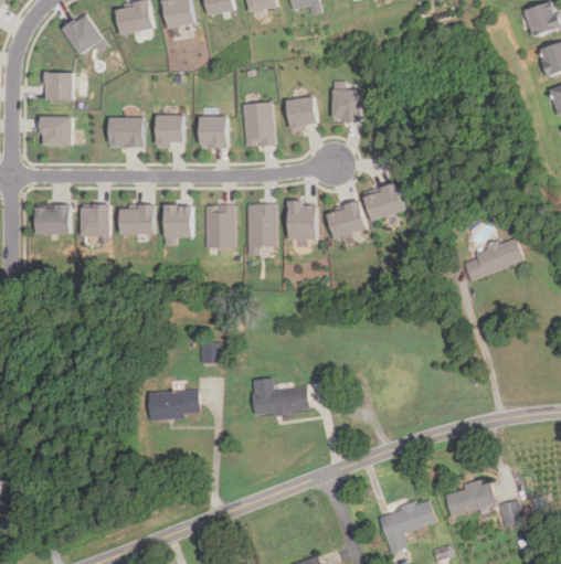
[(147,0),(113,7),(118,35),(152,29),(147,0)]
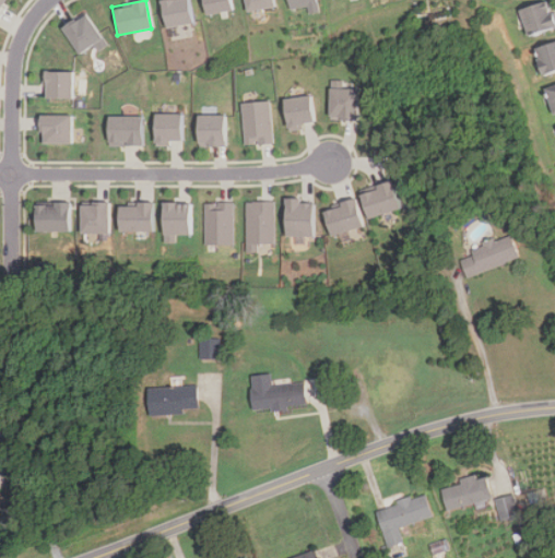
[(190,23),(185,0),(157,0),(164,30),(190,23)]
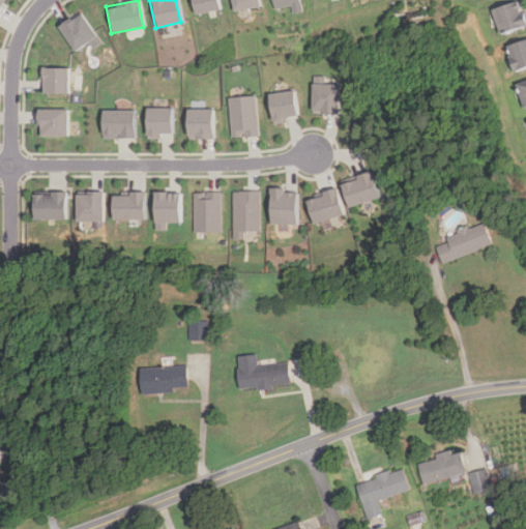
[(190,0),(193,15),(217,10),(215,0),(190,0)]
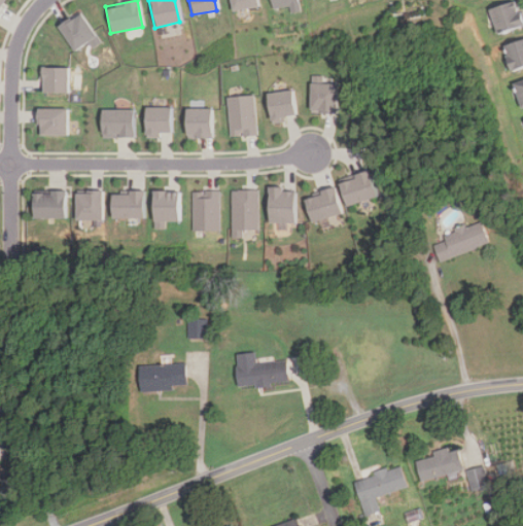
[(256,6),(254,0),(227,0),(230,11),(256,6)]
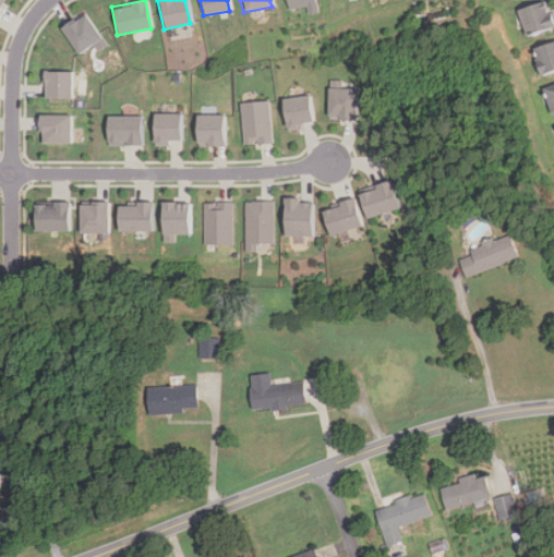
[(281,0),(284,10),(302,7),(303,14),(313,12),(311,0),(281,0)]
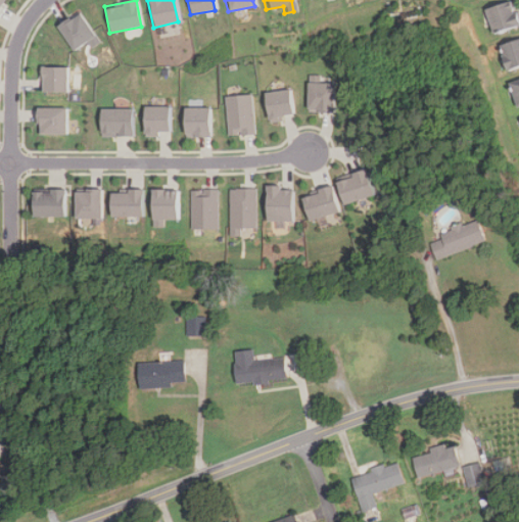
[(518,26),(512,1),(483,10),(490,35),(518,26)]
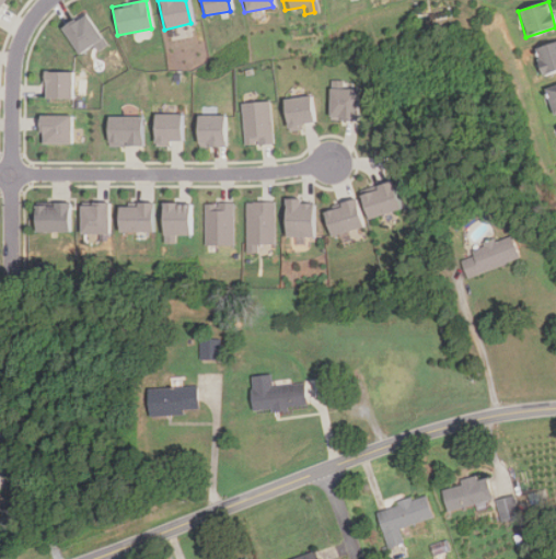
[(91,45),(95,51),(105,45),(83,14),(60,31),(77,55),(91,45)]
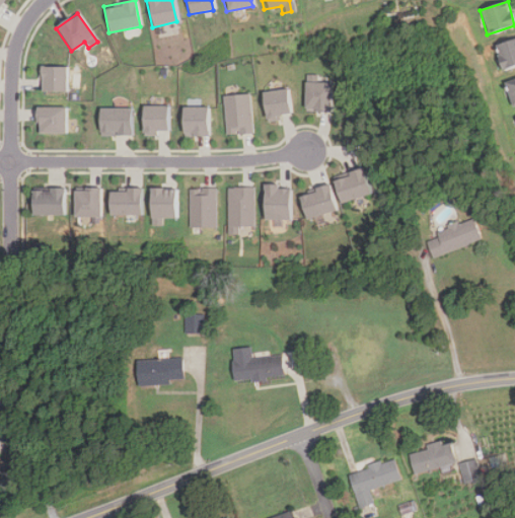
[(514,66),(514,38),(493,47),(502,71),(514,66)]
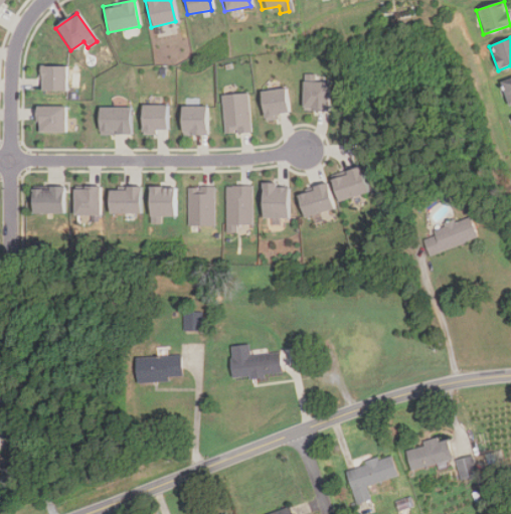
[(64,65),(35,66),(35,79),(40,79),(40,92),(64,91),(64,65)]
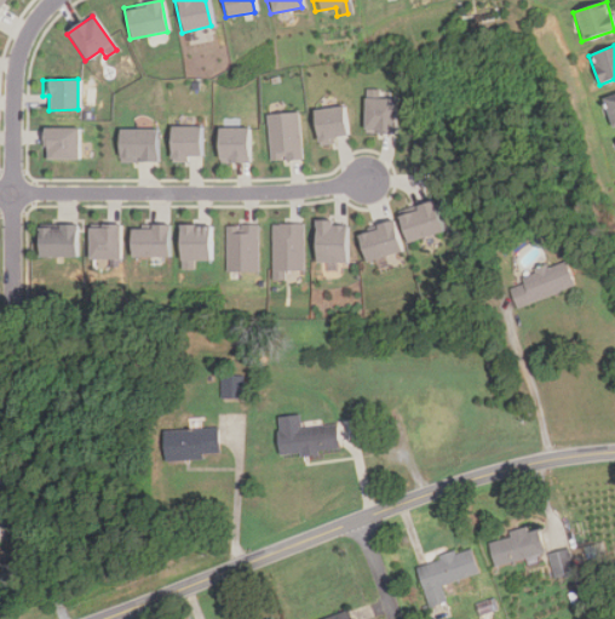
[(395,133),(395,98),(386,98),(386,91),(363,91),(362,133),(395,133)]
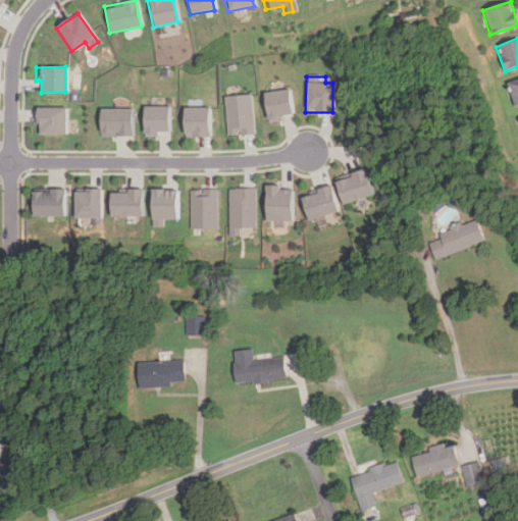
[(514,108),(517,106),(517,77),(506,82),(514,108)]
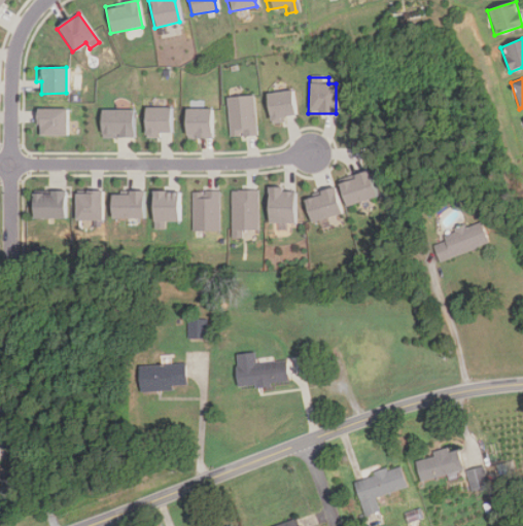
[(293,116),(291,91),(266,94),(269,124),(283,123),(282,117),(293,116)]
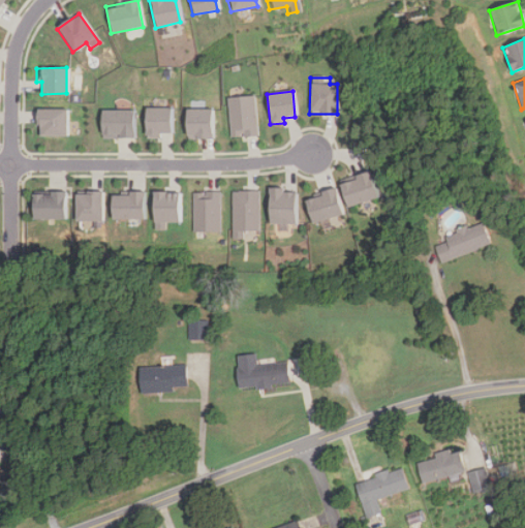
[(255,136),(253,96),(225,97),(227,137),(241,136),(241,137),(255,136)]
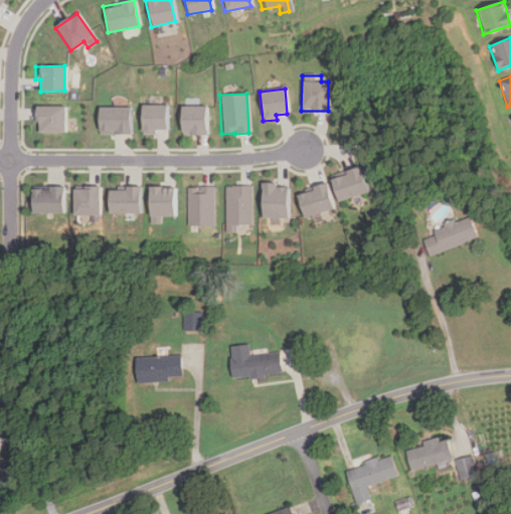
[(141,106),(141,135),(155,135),(154,131),(166,131),(165,105),(141,106)]
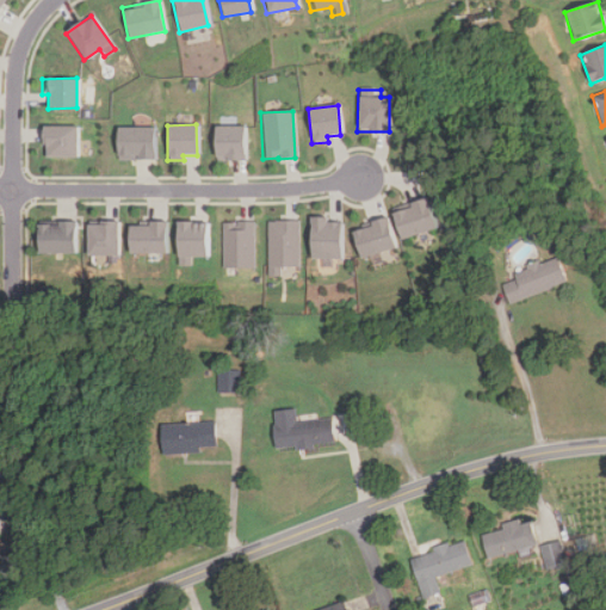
[(42,156),(76,158),(76,127),(42,125),(42,156)]
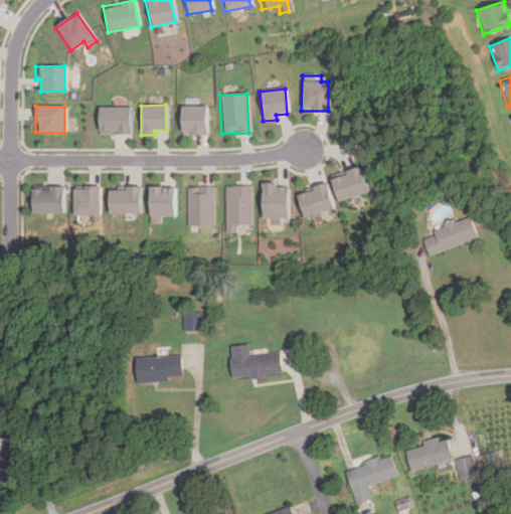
[(181,136),(205,135),(205,106),(180,107),(181,136)]
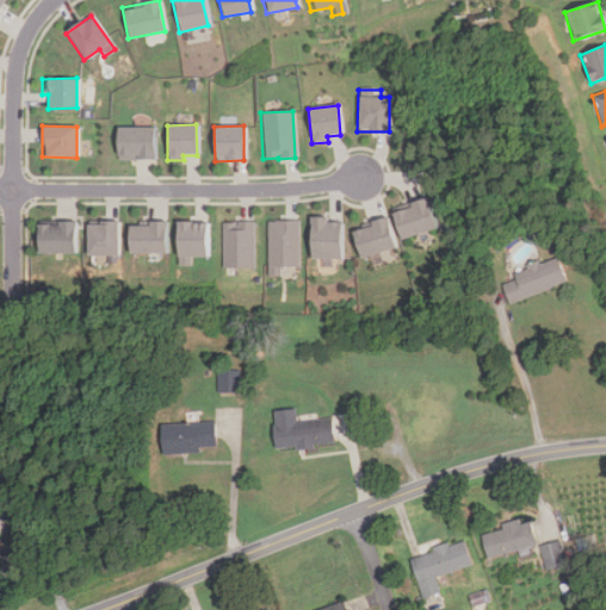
[(117,128),(117,160),(154,160),(153,128),(117,128)]
